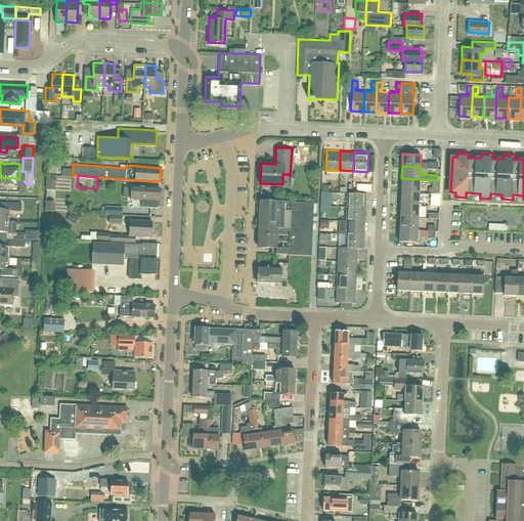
[(419,191),(420,179),(401,178),(401,190),(419,191)]
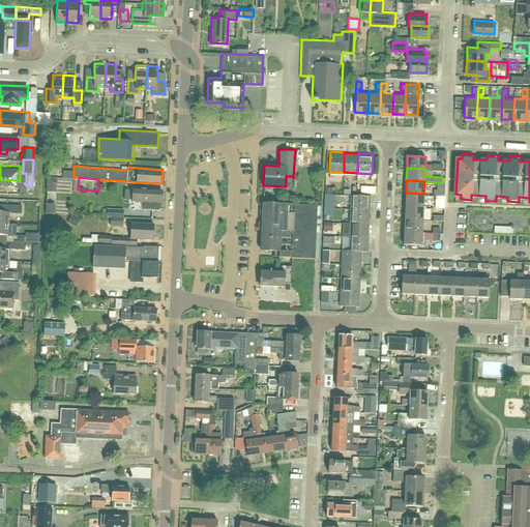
[(144,198),(143,207),(158,208),(160,207),(160,203),(158,201),(158,199),(162,199),(162,189),(151,189),(151,187),(143,186),(143,188),(133,188),(133,197),(144,198)]
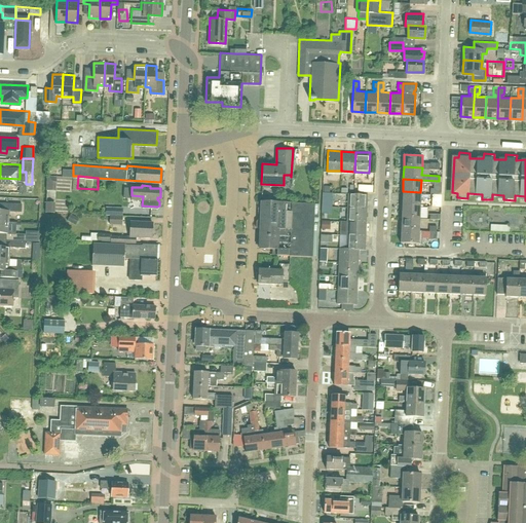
[(420,204),(420,192),(403,191),(402,203),(420,204)]
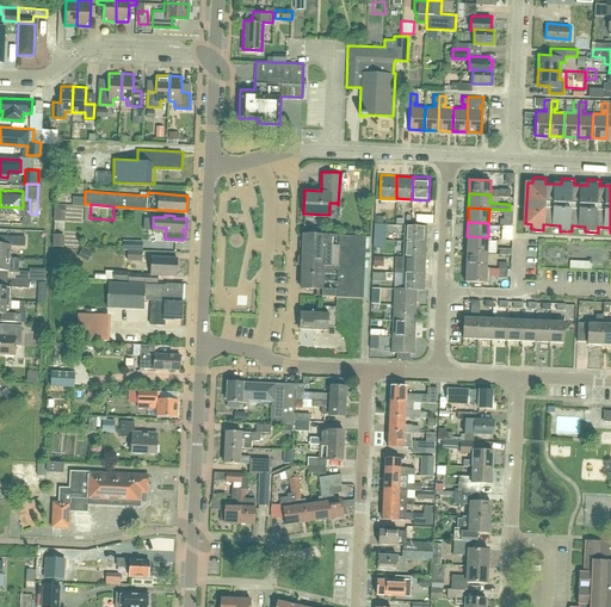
[(402,239),(426,240),(427,224),(403,223),(402,239)]
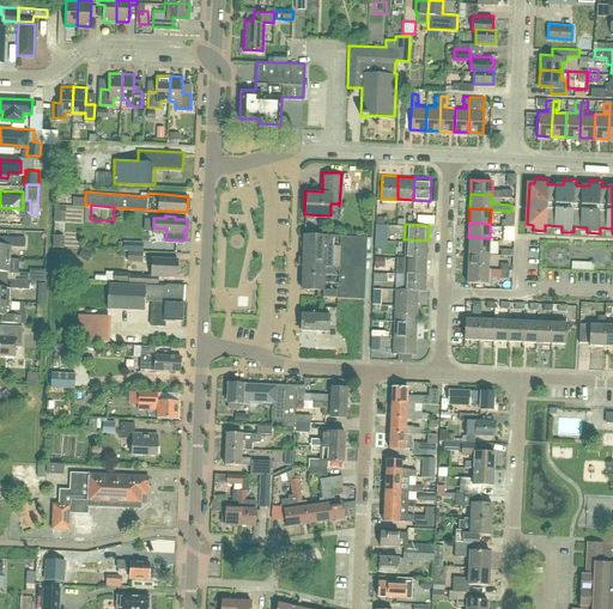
[(339,266),(349,266),(347,297),(369,298),(370,267),(371,236),(301,232),(299,263),(303,263),(339,265),(339,266)]
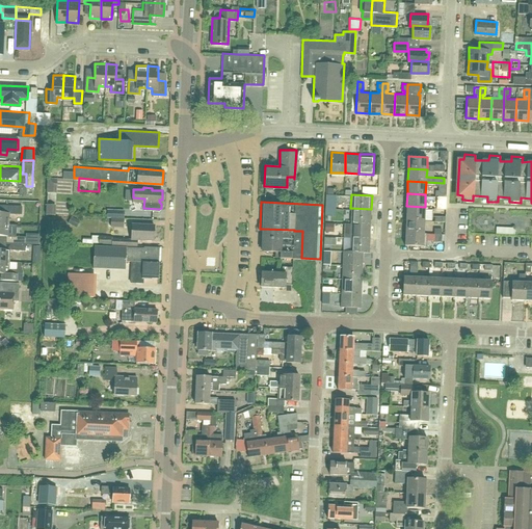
[(22,205),(3,204),(3,211),(0,210),(0,221),(9,222),(9,212),(22,213),(22,205)]
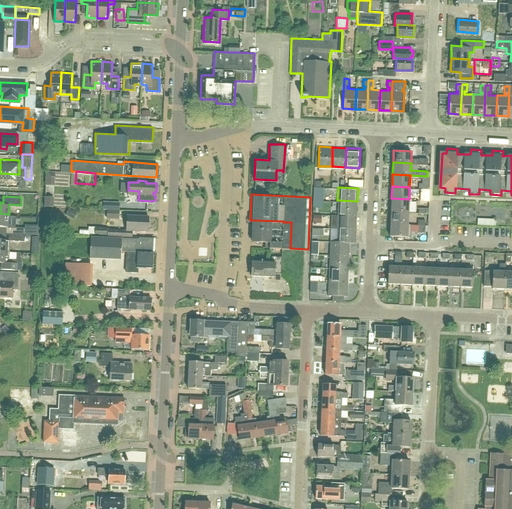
[(408,211),(409,199),(391,198),(391,210),(408,211)]
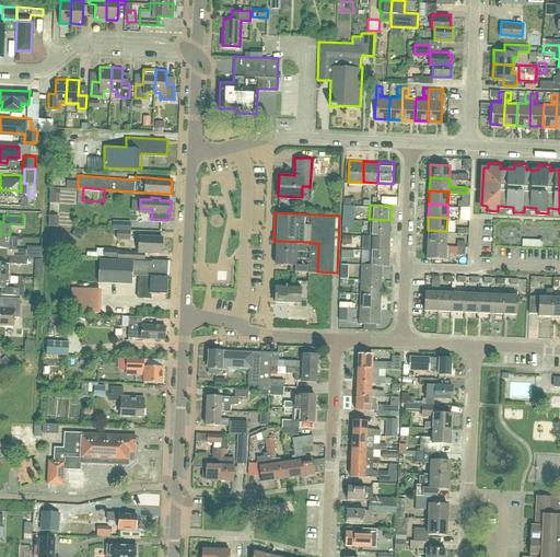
[(391,234),(391,220),(369,219),(369,234),(391,234)]
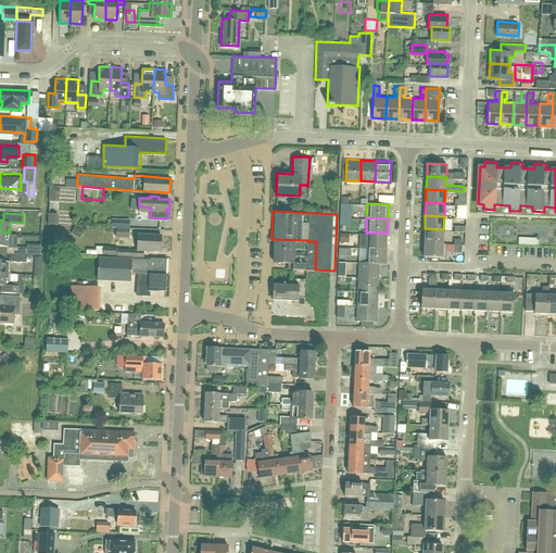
[(129,226),(116,226),(115,235),(129,236),(129,226)]
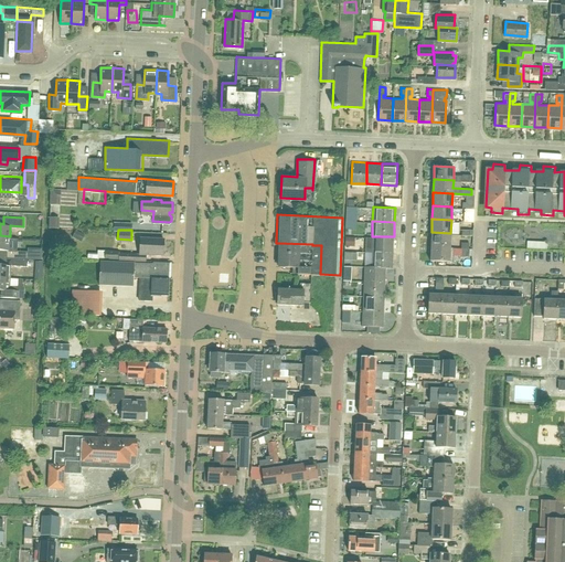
[(450,246),(450,233),(432,232),(430,245),(450,246)]
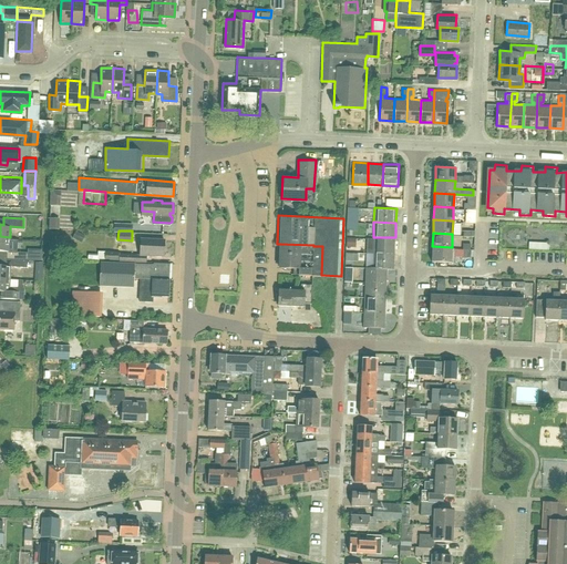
[(10,237),(0,236),(0,249),(6,250),(6,257),(28,258),(28,250),(9,250),(9,244),(17,244),(17,238),(10,237)]
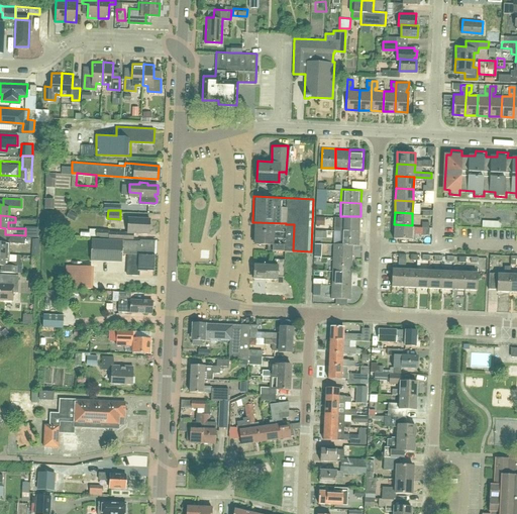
[(318,224),(337,225),(338,216),(318,215),(318,224)]
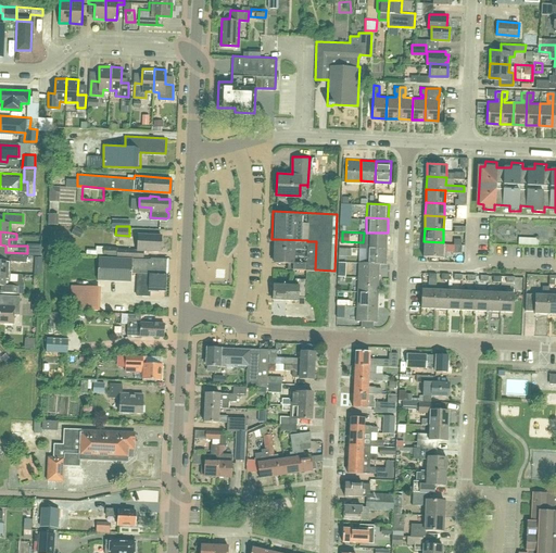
[(117,247),(110,247),(103,246),(103,254),(143,256),(144,249),(161,250),(161,234),(140,233),(139,248),(136,248),(136,249),(116,248),(117,247)]
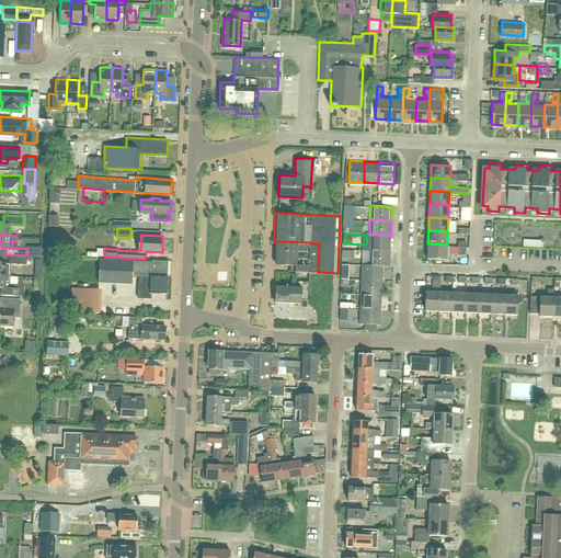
[(391,235),(369,235),(368,249),(390,250),(391,235)]
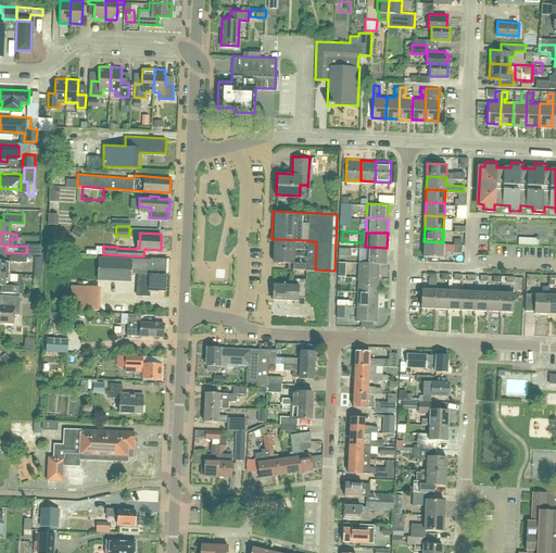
[(287,267),(315,269),(316,241),(307,241),(307,240),(275,239),(274,261),(287,262),(287,267)]
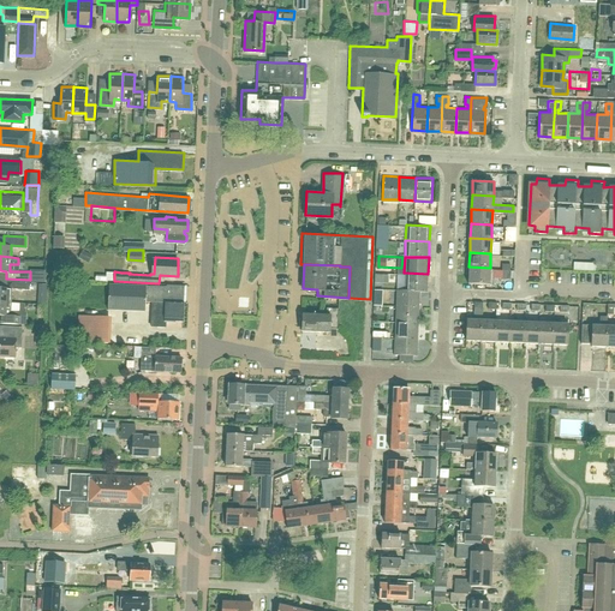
[(490,268),(469,267),(469,281),(489,282),(490,268)]
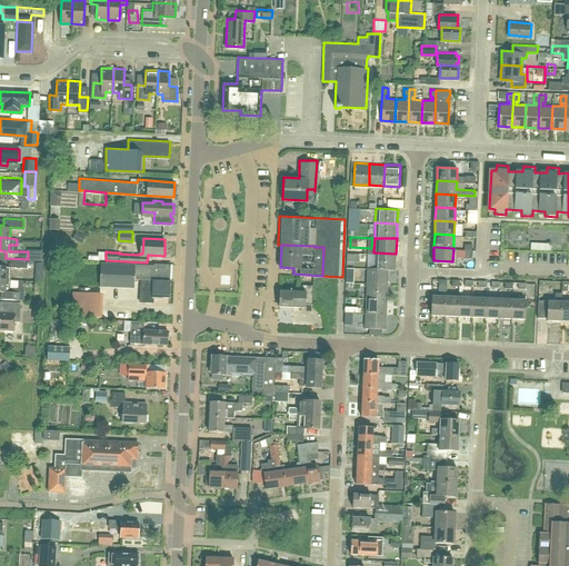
[(396,269),(396,254),(373,252),(373,267),(388,268),(396,269)]
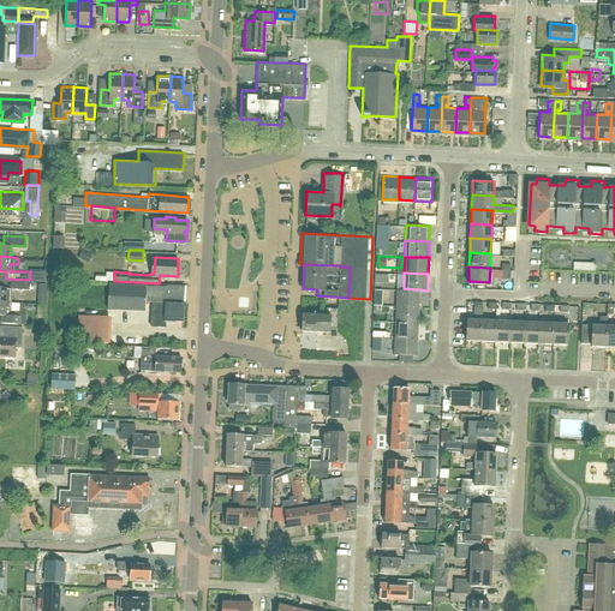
[(0,286),(0,299),(11,300),(12,287),(29,288),(30,280),(6,279),(6,287),(0,286)]
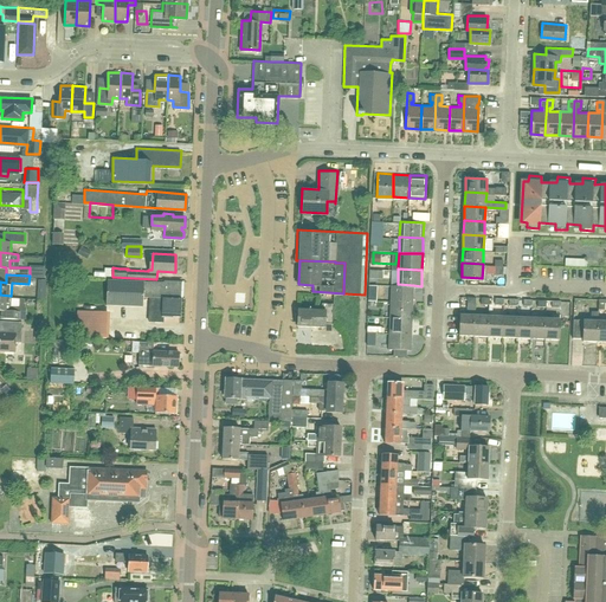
[(149,296),(149,311),(148,319),(162,319),(162,315),(172,316),(172,315),(180,315),(181,296),(180,296),(181,279),(163,279),(163,280),(108,278),(107,302),(143,304),(143,296),(149,296)]
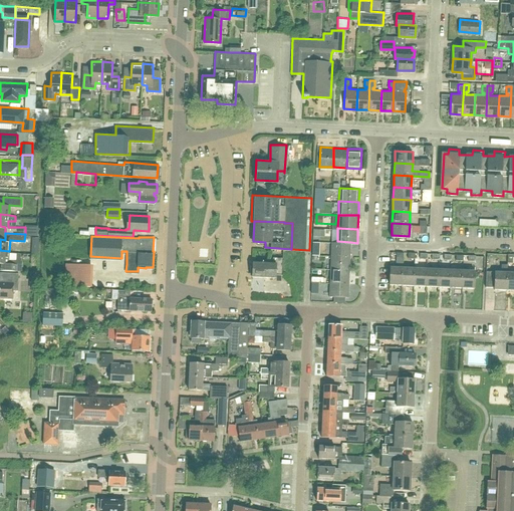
[(350,256),(350,242),(337,241),(331,241),(330,255),(350,256)]
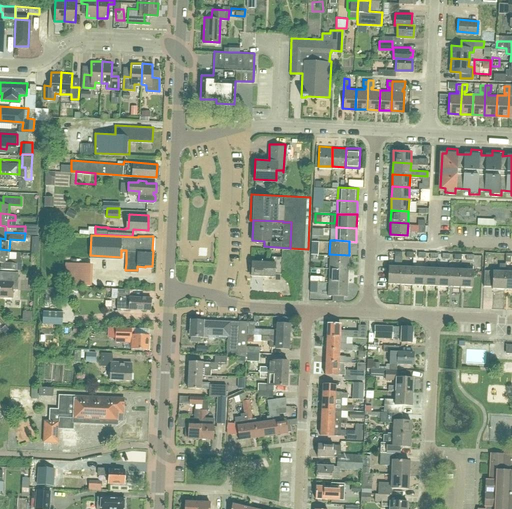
[(9,250),(0,249),(0,261),(2,262),(2,268),(16,269),(17,258),(9,258),(9,250)]
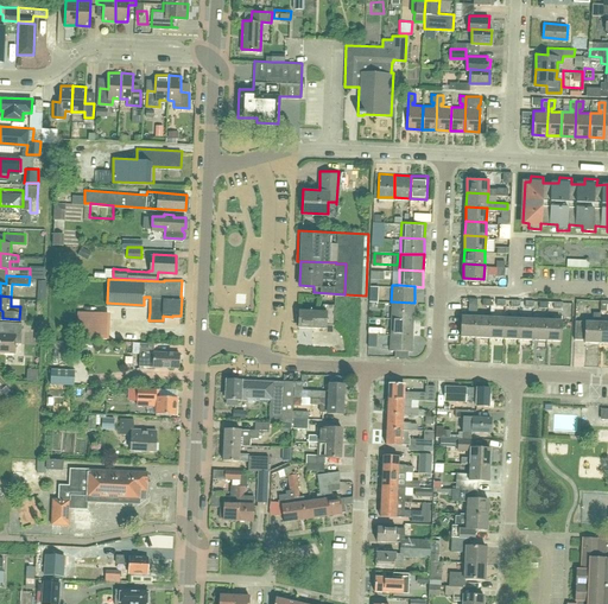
[(415,303),(391,302),(391,317),(413,318),(415,303)]
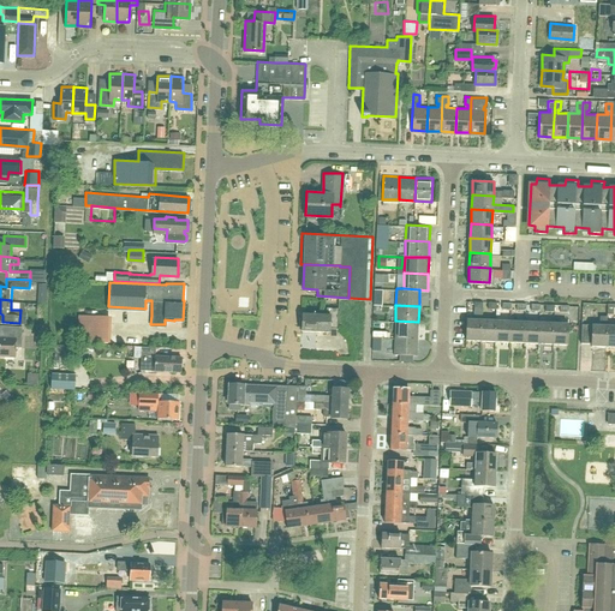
[(338,328),(338,307),(326,307),(326,313),(302,312),(300,329),(330,330),(330,327),(338,328)]
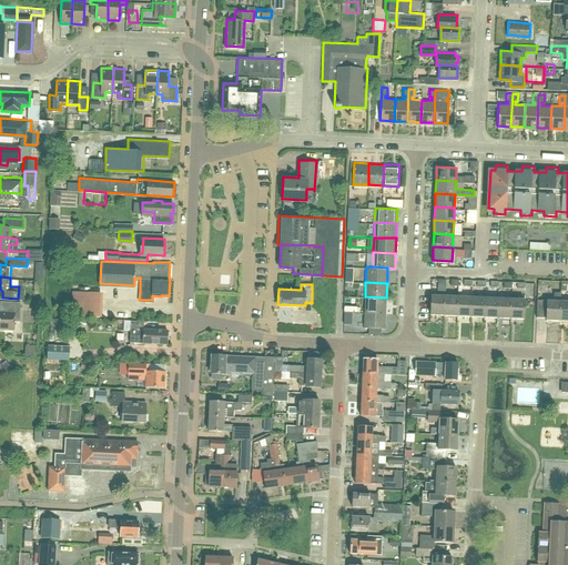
[(71,313),(100,315),(101,291),(72,289),(71,313)]
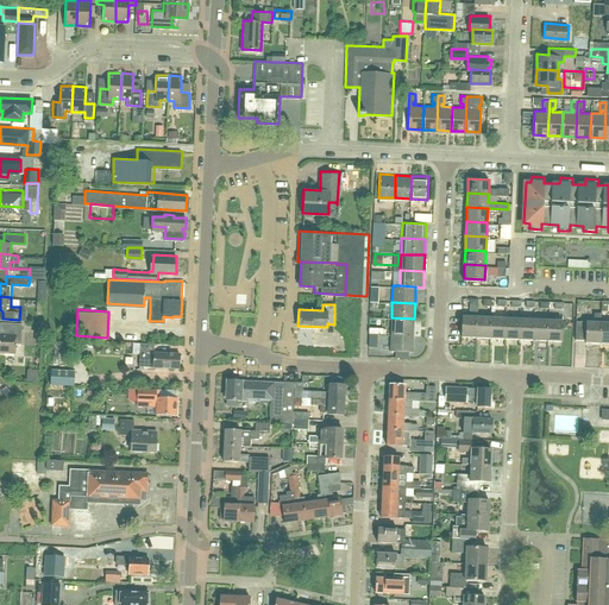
[(471,310),(471,315),(462,315),(460,335),(476,335),(477,315),(477,310),(471,310)]
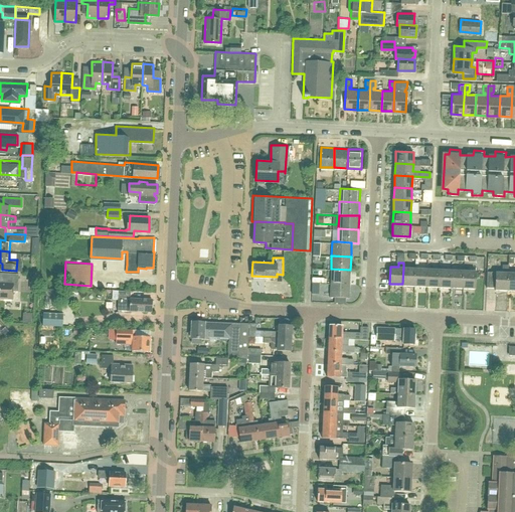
[(502,264),(502,271),(496,271),(495,289),(507,289),(508,272),(508,264),(502,264)]
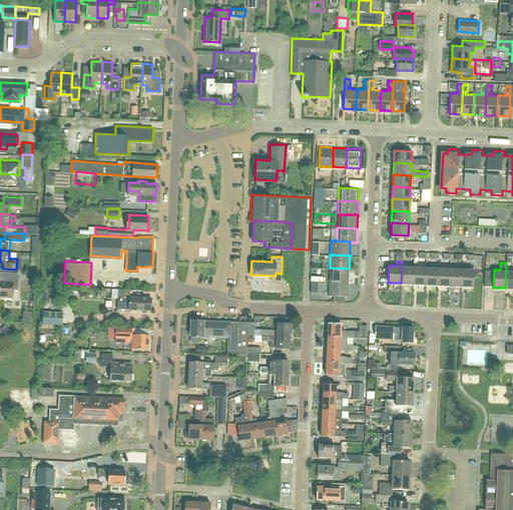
[(438,268),(437,285),(449,286),(450,268),(450,264),(444,264),(444,268),(438,268)]
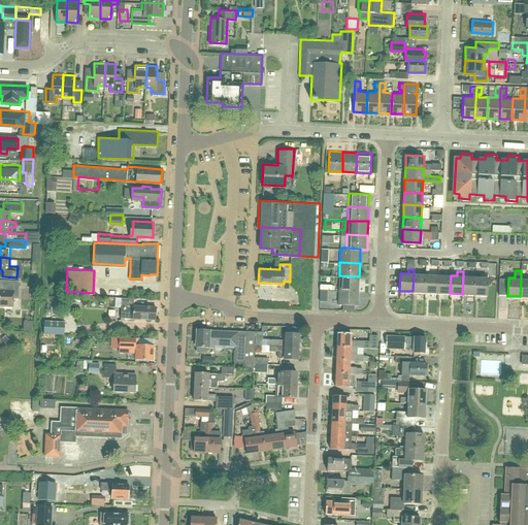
[(483,272),(482,276),(475,276),(474,294),(487,295),(488,276),(488,273),(483,272)]
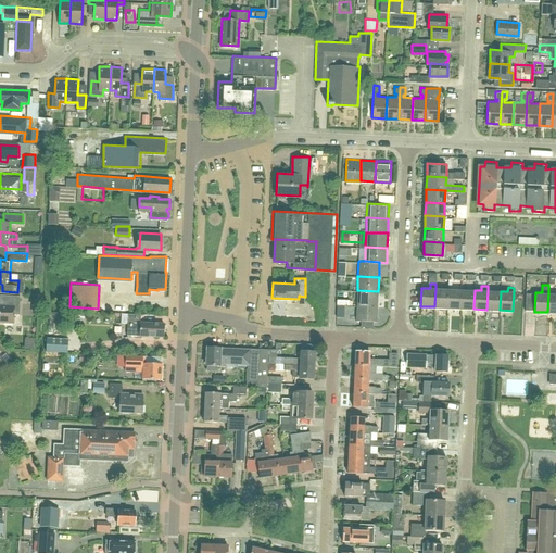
[(436,288),(434,306),(447,308),(449,289),(436,288)]
